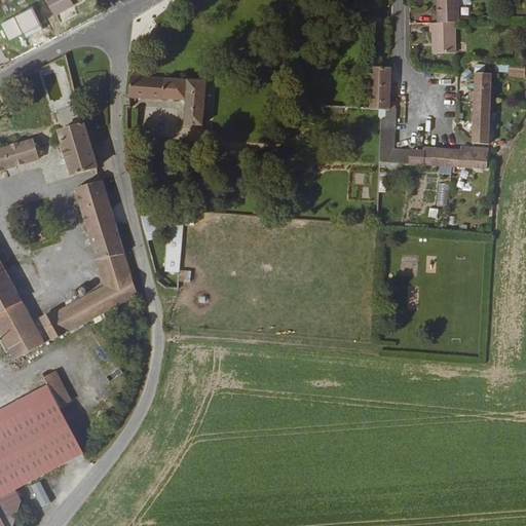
[(80,2),(79,0),(46,0),(52,12),(80,2)]
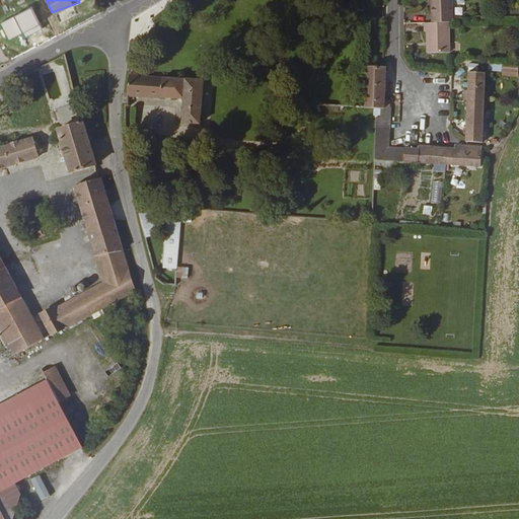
[(434,0),(435,16),(451,16),(457,17),(457,0),(434,0)]
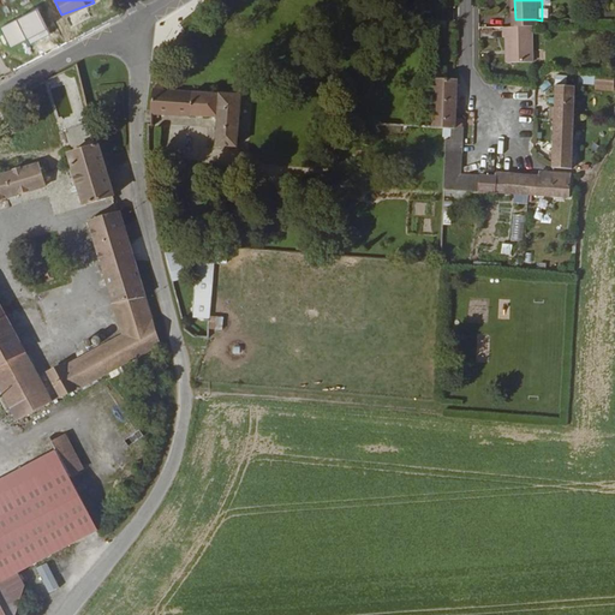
[(535,57),(535,19),(515,19),(505,19),(506,30),(509,30),(509,57),(535,57)]
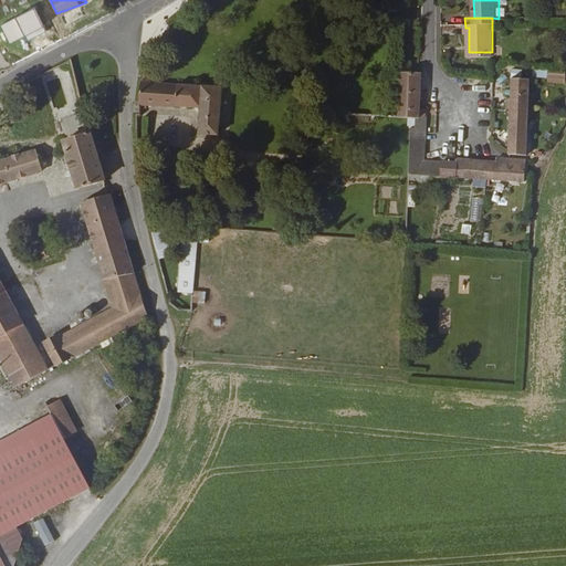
[(564,83),(565,73),(547,72),(548,67),(532,66),(532,76),(546,77),(546,82),(564,83)]
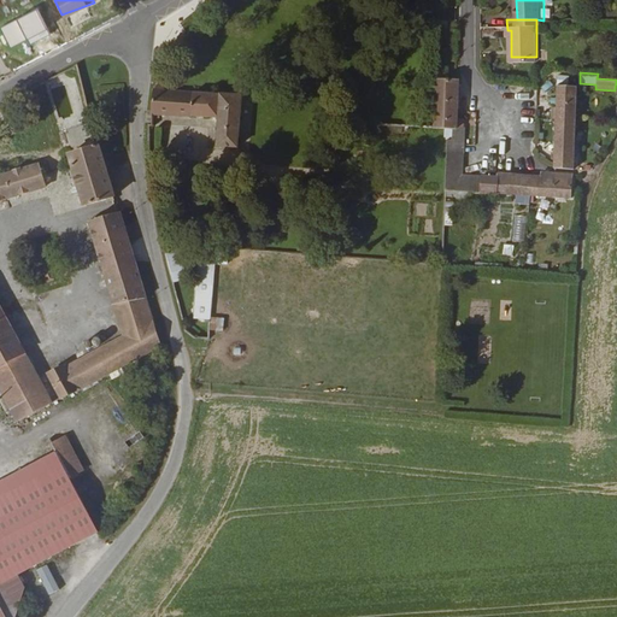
[(452,76),(439,75),(439,86),(452,86),(452,76)]
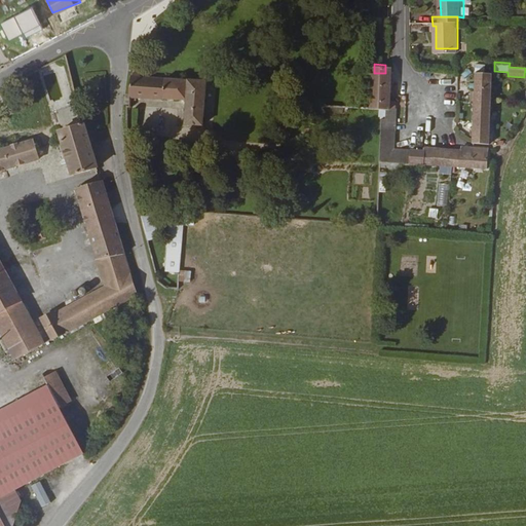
[(372,106),(386,106),(390,106),(391,73),(385,73),(374,73),(372,106)]
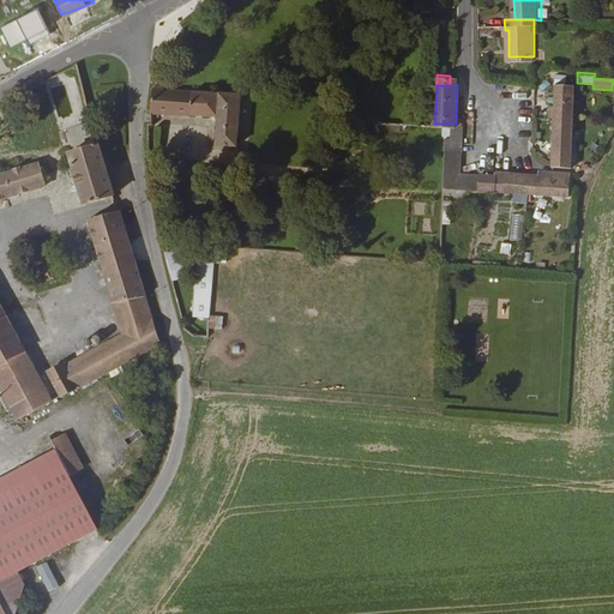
[(218,88),(205,86),(205,90),(158,88),(157,112),(211,113),(211,142),(241,143),(242,92),(218,91),(218,88)]
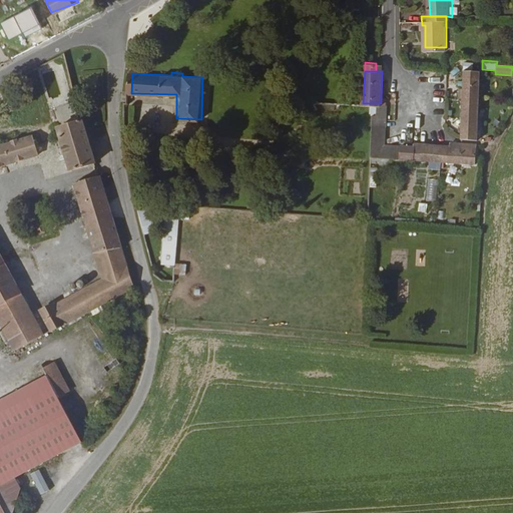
[(480,78),(464,77),(462,137),(478,137),(480,78)]
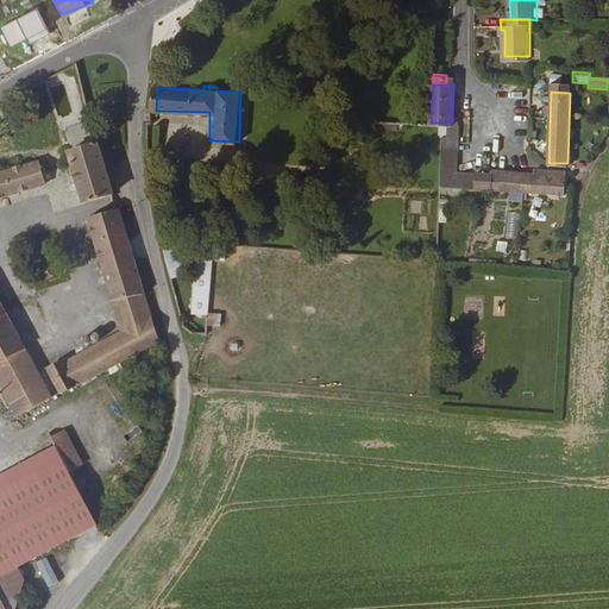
[(372,111),(355,110),(355,121),(371,123),(372,111)]
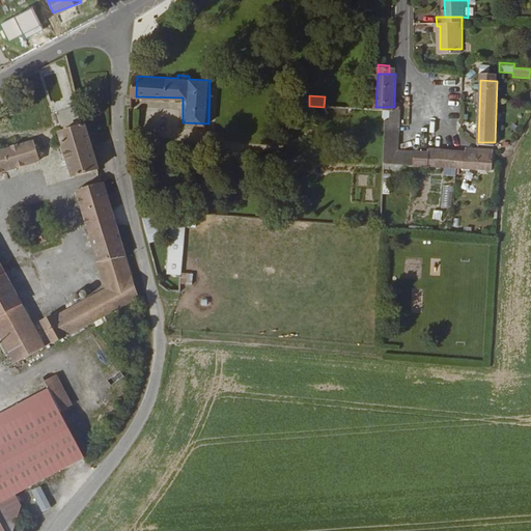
[(394,107),(390,107),(390,118),(386,123),(385,165),(494,170),(495,147),(470,146),(470,149),(426,147),(426,151),(399,151),(400,108),(394,107)]
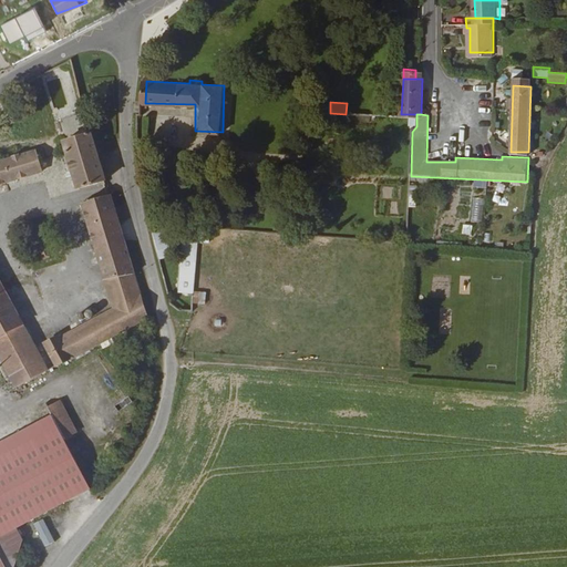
[(109,183),(93,134),(62,143),(78,192),(109,183)]
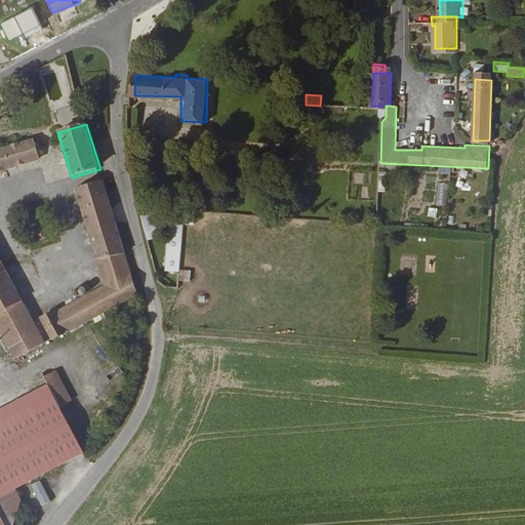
[(0,169),(44,156),(38,135),(0,148),(0,169)]
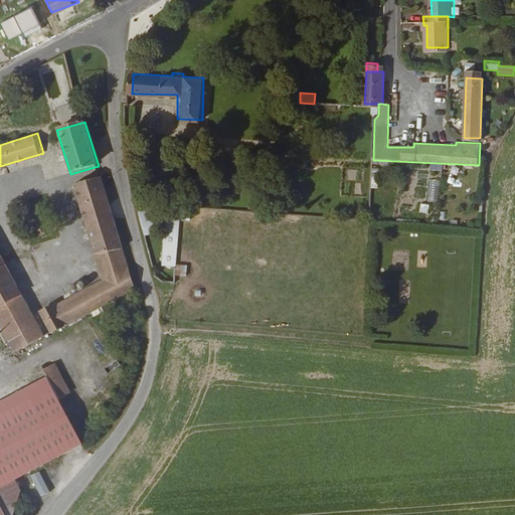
[(136,290),(102,178),(72,186),(103,281),(54,306),(53,305),(39,313),(52,335),(136,290)]
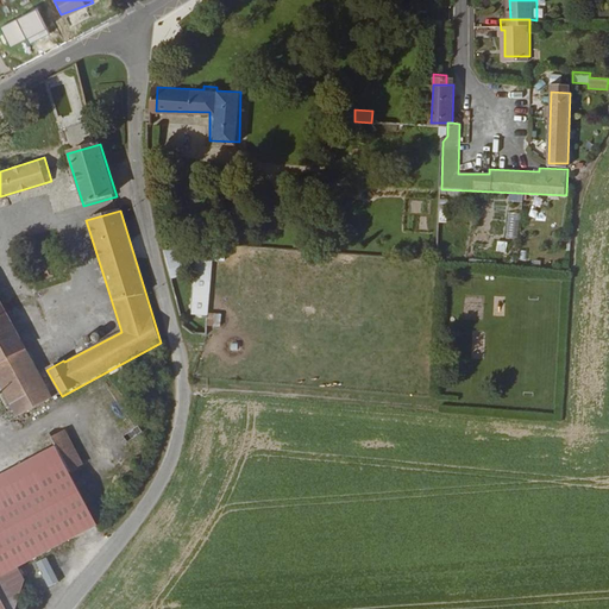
[(508,212),(506,237),(516,238),(520,213),(508,212)]
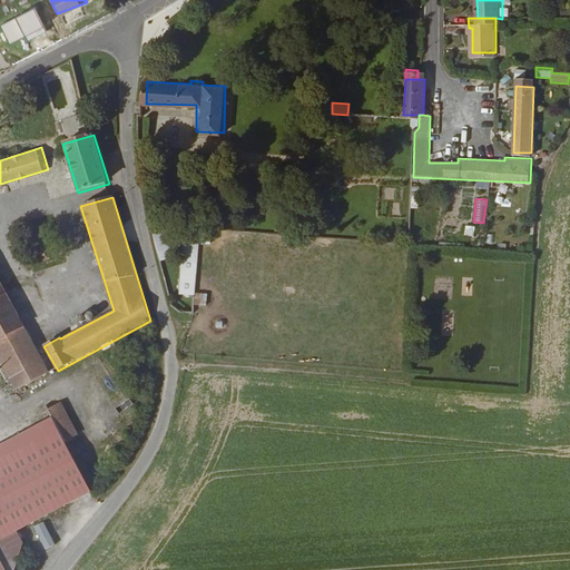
[(465,225),(464,235),(474,236),(474,225),(465,225)]
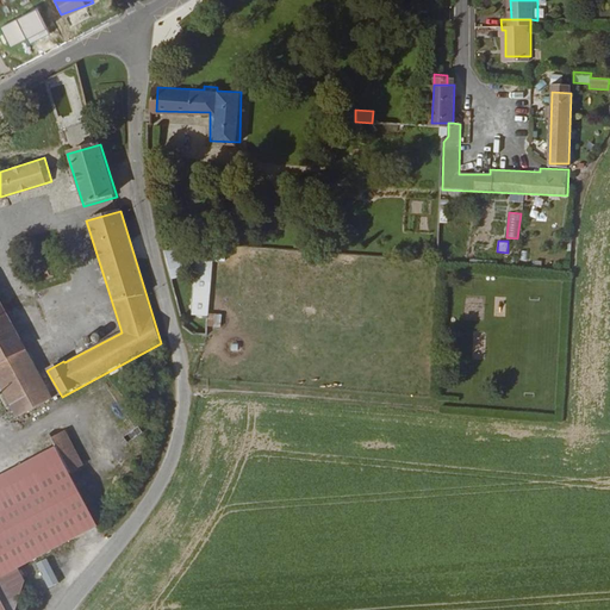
[(162,248),(170,279),(181,277),(173,244),(162,248)]
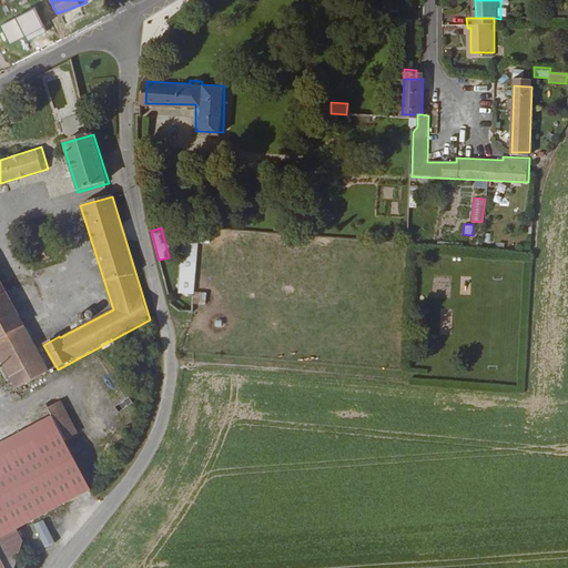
[(180,240),(178,293),(194,294),(196,241),(180,240)]
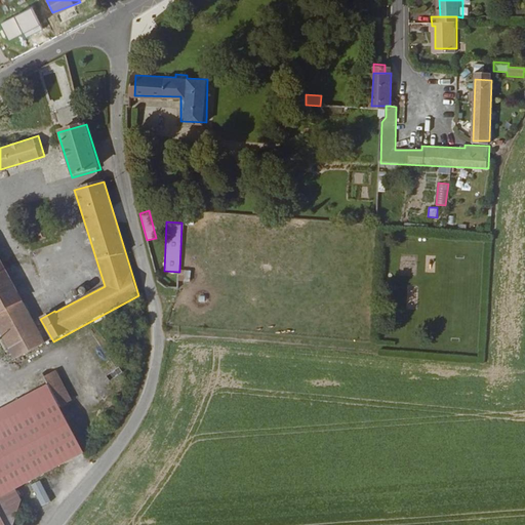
[(417,277),(417,254),(399,254),(399,276),(417,277)]
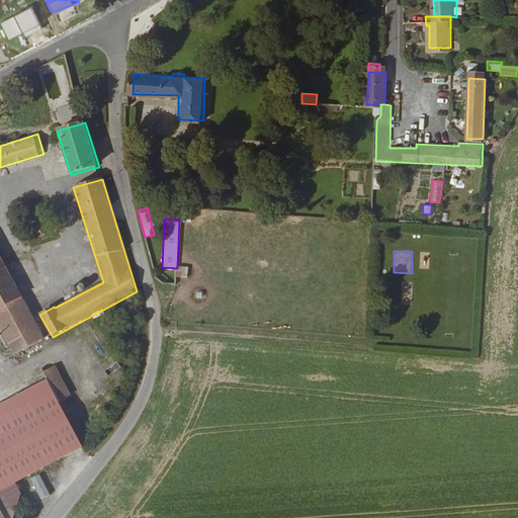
[(47,335),(0,252),(0,317),(17,350),(47,335)]
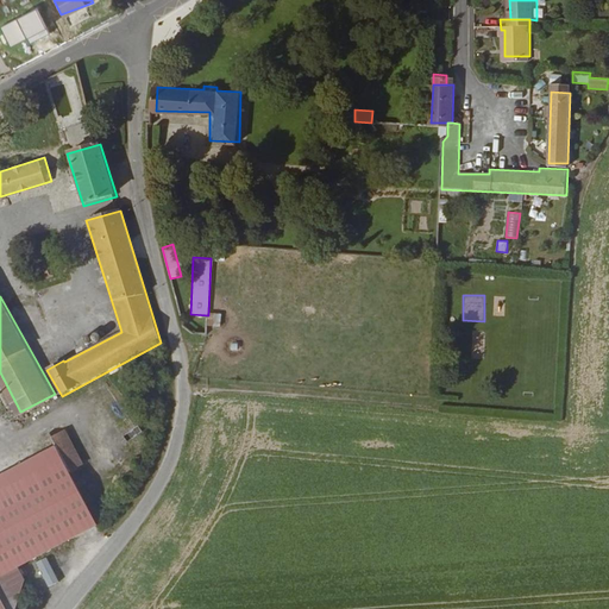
[(494,296),(493,315),(503,315),(504,296),(494,296)]
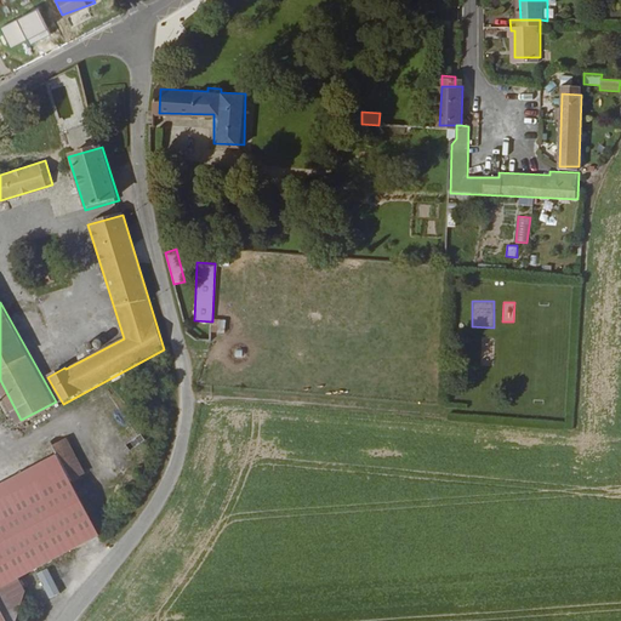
[(211,319),(211,332),(224,334),(224,319),(211,319)]
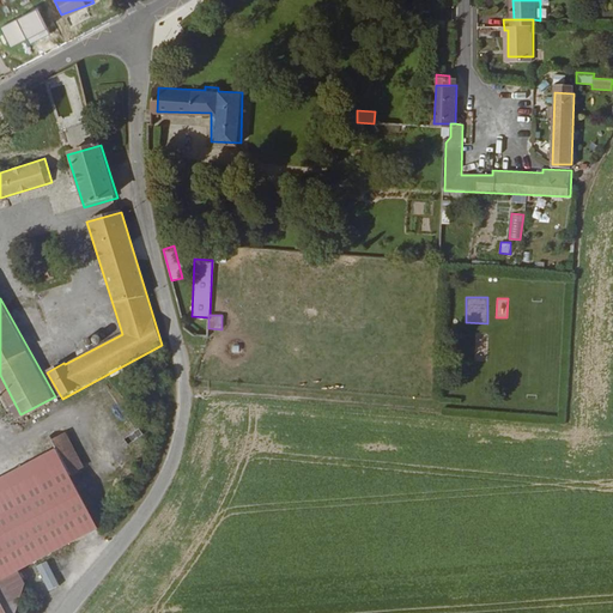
[(474,360),(487,360),(489,333),(475,333),(474,360)]
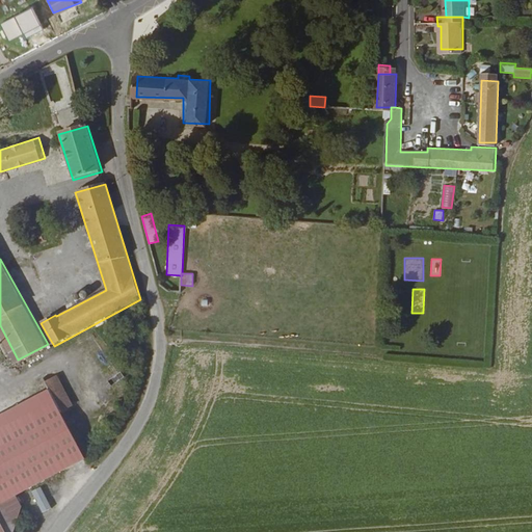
[(78,398),(60,369),(49,377),(61,395),(68,405),(78,398)]
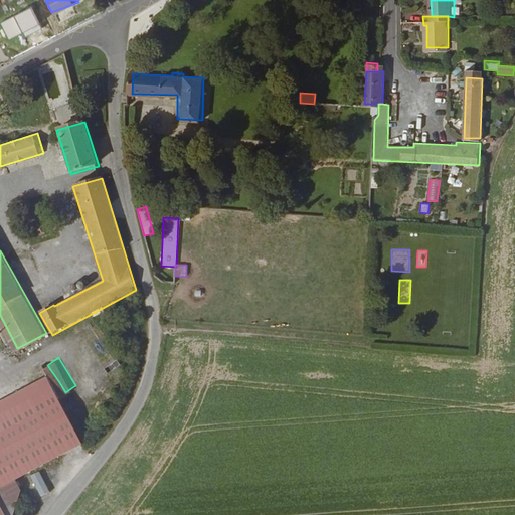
[(0,414),(0,477),(23,514),(24,514),(33,483),(27,471),(94,435),(65,392),(59,382),(0,414)]
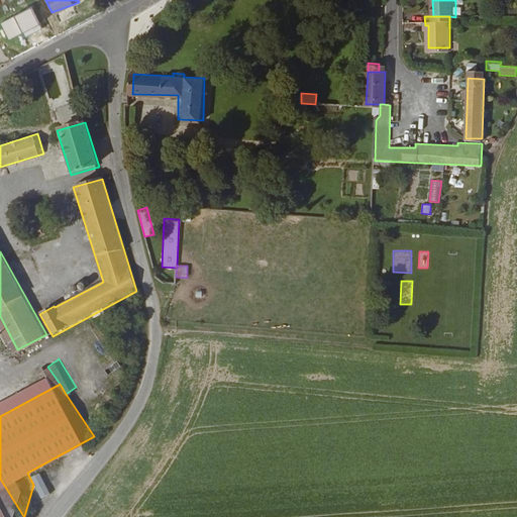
[(0,516),(23,516),(0,479),(0,516)]
